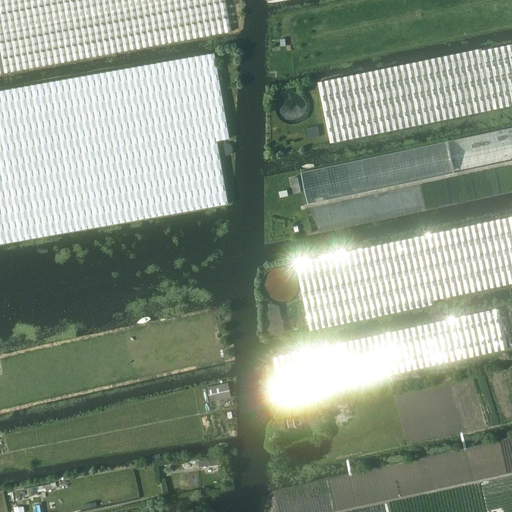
[(0,0),(0,73),(231,31),(225,0),(0,0)]
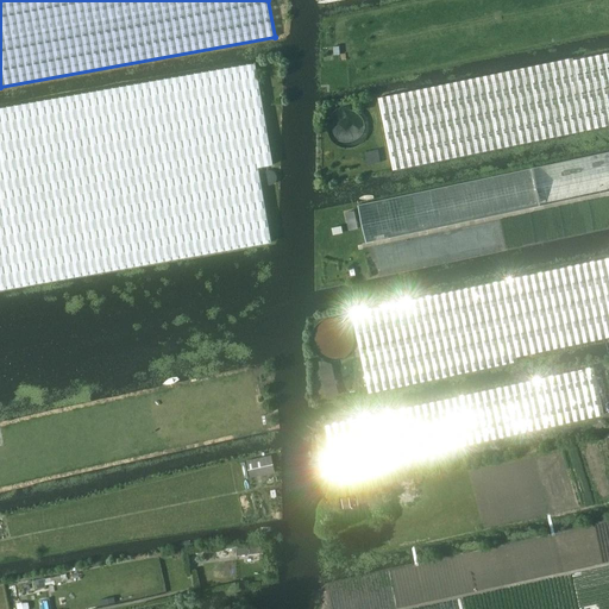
[(377,100),(393,171),(608,125),(608,52),(572,60),(572,57),(377,100)]
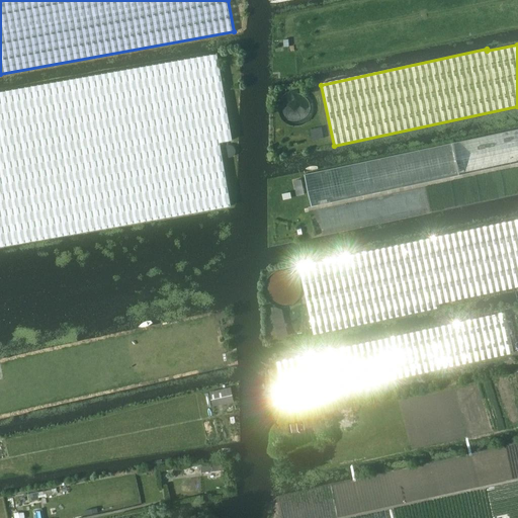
[(0,246),(102,229),(231,206),(220,143),(232,141),(217,54),(204,56),(77,79),(0,91),(0,246)]
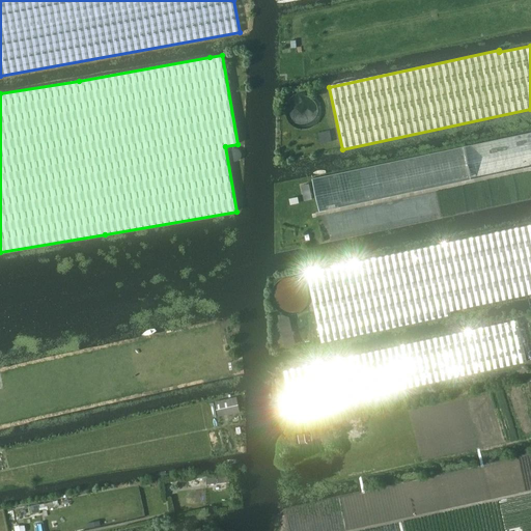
[(323,111),(323,110),(323,107),(322,104),(319,101),(317,98),(314,95),(311,93),(308,92),(305,92),(302,92),(298,93),(294,95),(291,98),(289,100),(287,103),(286,106),(285,109),(286,113),(286,117),(288,119),(290,122),(292,124),(296,128),(300,129),(303,129),(307,129),(310,128),(313,127),(316,124),(319,120),(322,117),(323,114),(323,111)]
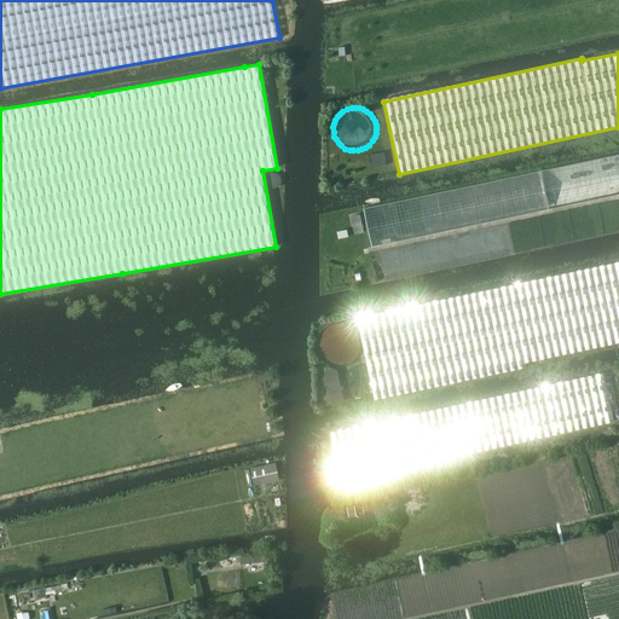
[(372,152),(374,165),(387,163),(386,151),(372,152)]
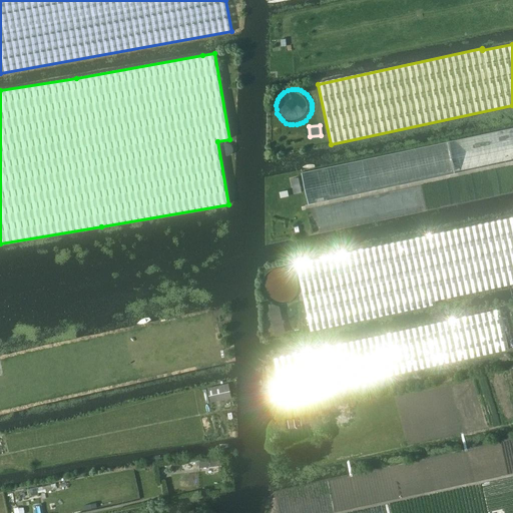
[(512,127),(301,173),(308,205),(512,160),(512,127)]
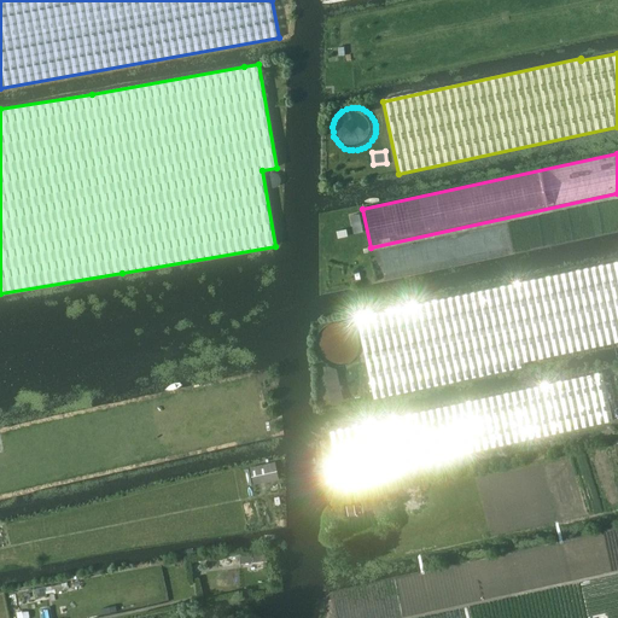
[(373,398),(524,366),(524,361),(617,340),(617,261),(356,316),(373,398)]
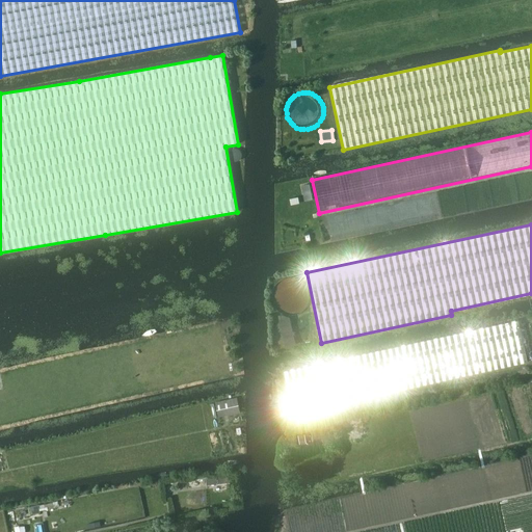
[(287,315),(288,315),(292,315),(297,314),(301,312),(306,308),(308,304),(309,300),(309,296),(309,291),(307,287),(302,283),(298,280),(293,278),(289,278),(285,280),(281,282),(277,284),(274,288),(272,293),(272,298),(273,303),(276,308),(278,311),(283,313),(287,315)]
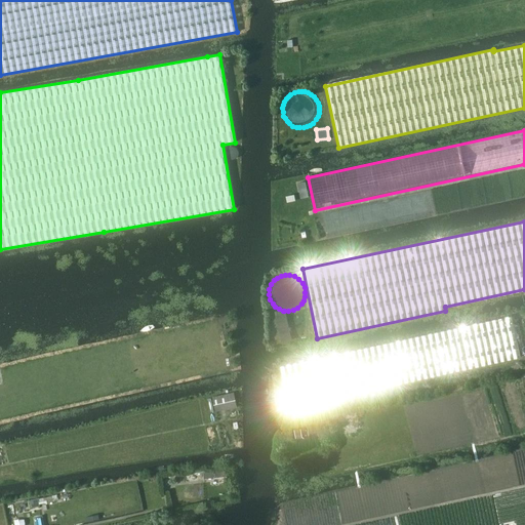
[(281,342),(291,340),(284,311),(283,311),(274,313),(281,342)]
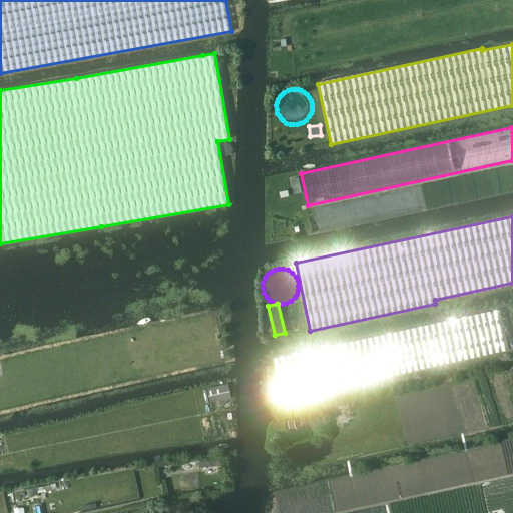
[(508,349),(499,309),(274,359),(283,399),(508,349)]
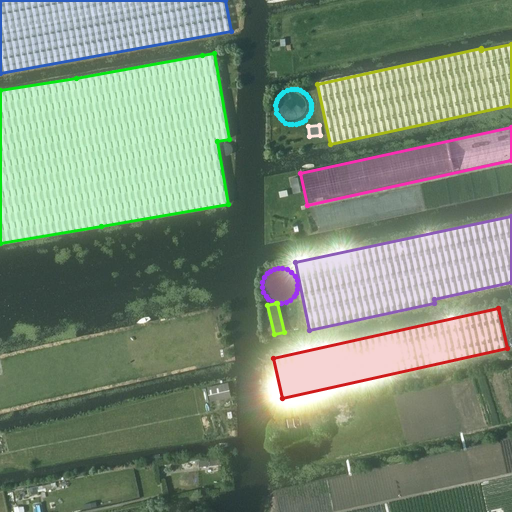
[(231,397),(228,383),(207,387),(210,402),(231,397)]
